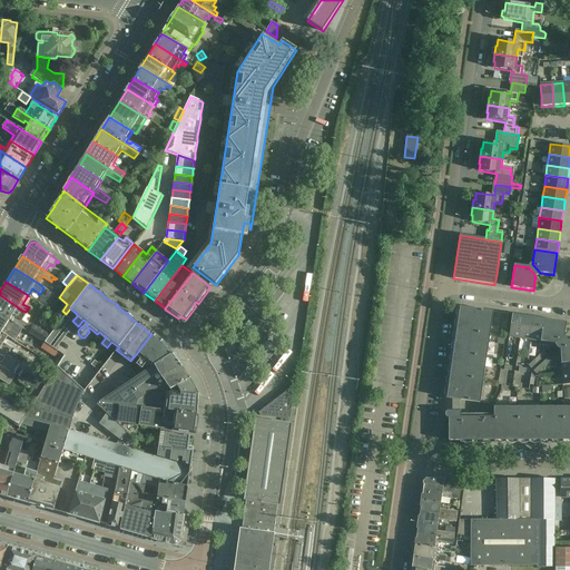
[(22,311),(0,295),(0,313),(16,324),(45,343),(46,342),(50,335),(33,325),(32,327),(22,321),(28,313),(26,312),(22,311)]
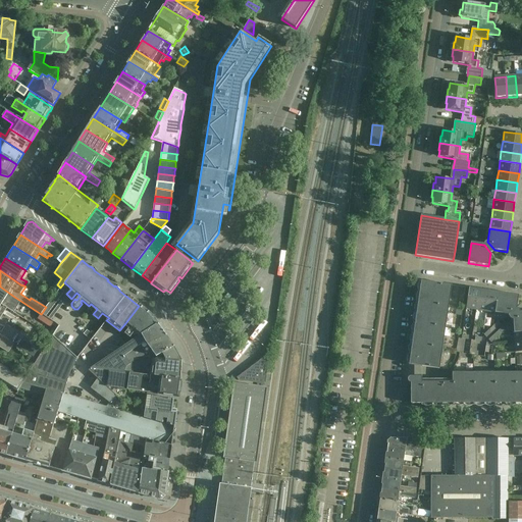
[(421,281),(418,302),(449,307),(452,285),(421,281)]
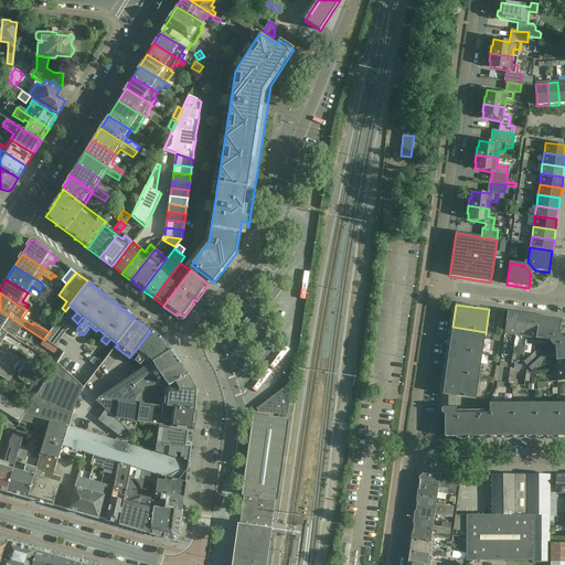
[(16,321),(0,310),(0,328),(8,333),(16,338),(19,332),(14,329),(13,331),(10,329),(16,321)]
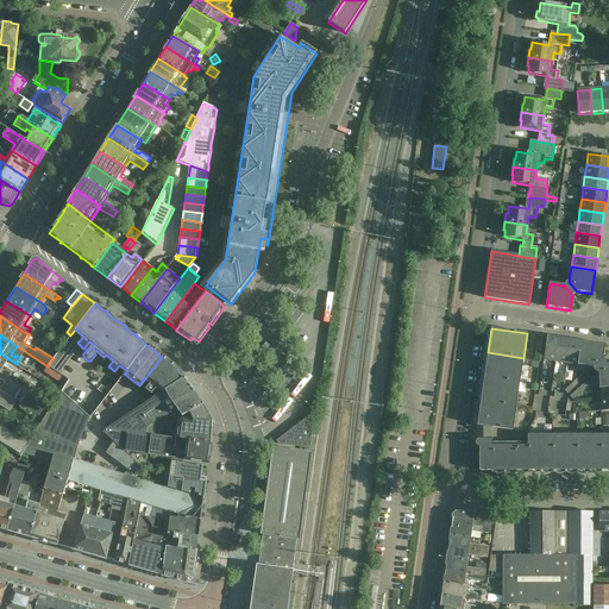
[(559,338),(547,337),(544,360),(556,362),(559,338)]
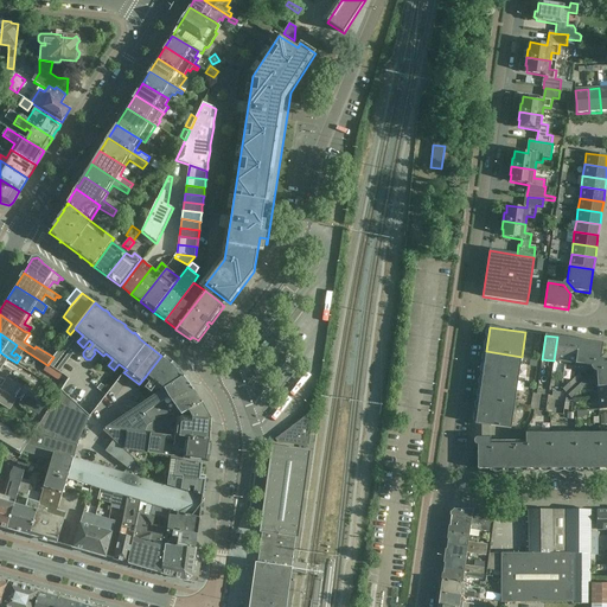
[(49,364),(53,368),(75,340),(70,337),(53,357),(49,364)]
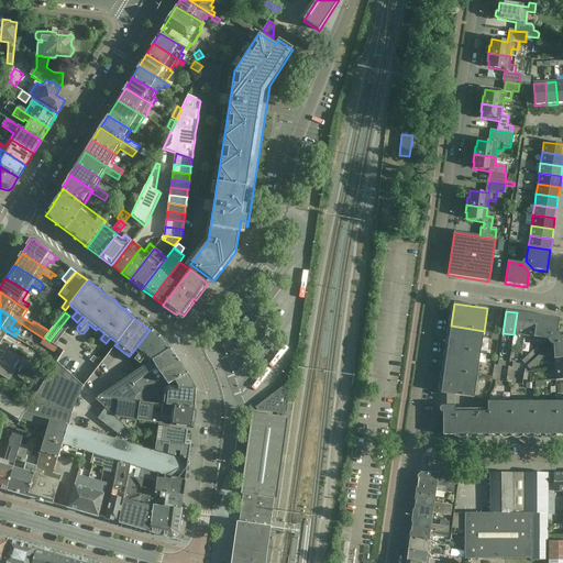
[(528,315),(517,312),(514,334),(525,337),(528,315)]
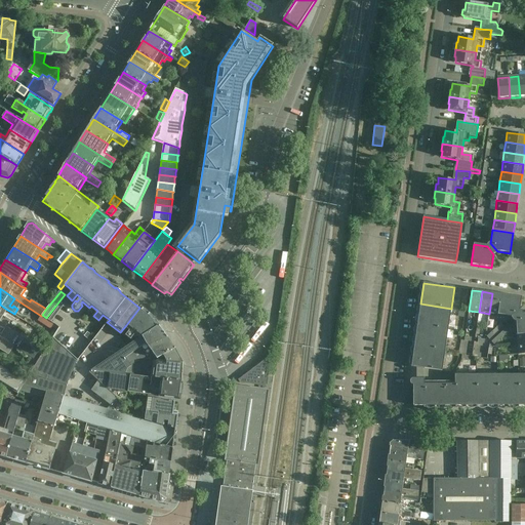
[(501,294),(492,293),(489,314),(498,315),(501,294)]
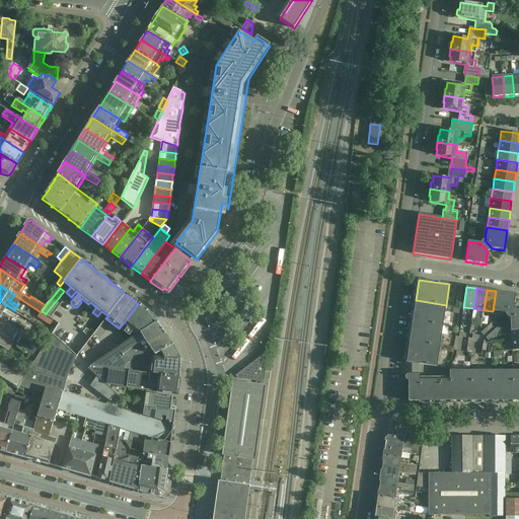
[(515,294),(496,291),(493,311),(505,313),(513,307),(515,294)]
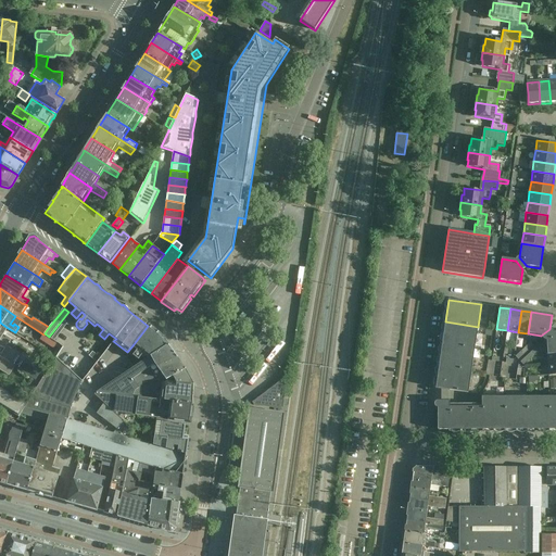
[(64,321),(52,339),(54,341),(67,324),(64,321)]
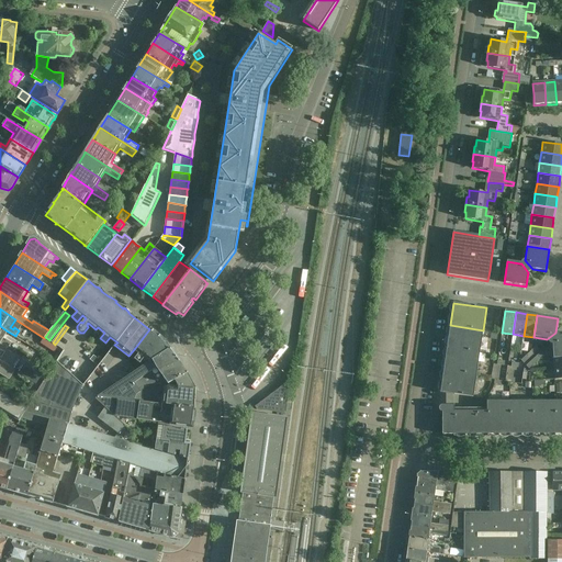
[(483,330),(450,325),(447,348),(480,352),(483,330)]
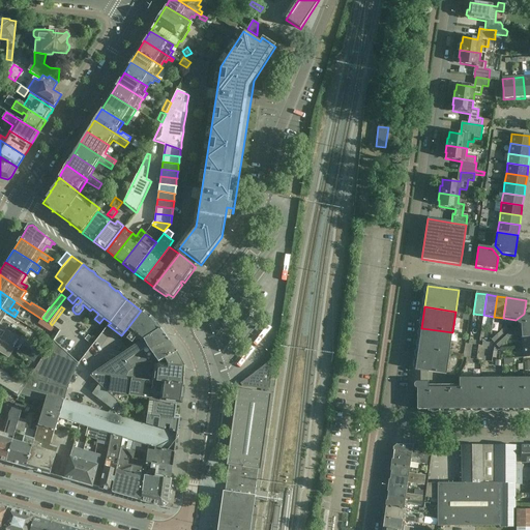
[(7,313),(0,307),(0,324),(6,329),(10,324),(6,321),(5,322),(2,320),(7,313)]
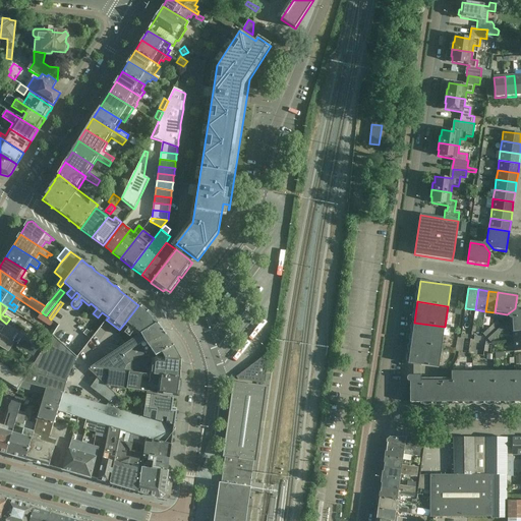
[(150,313),(138,305),(125,323),(130,326),(124,333),(129,337),(134,330),(139,334),(157,324),(150,313)]
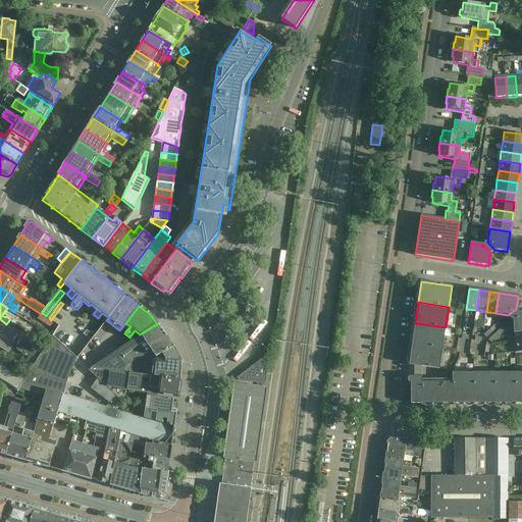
[(521,331),(521,311),(520,312),(513,320),(514,332),(521,331)]
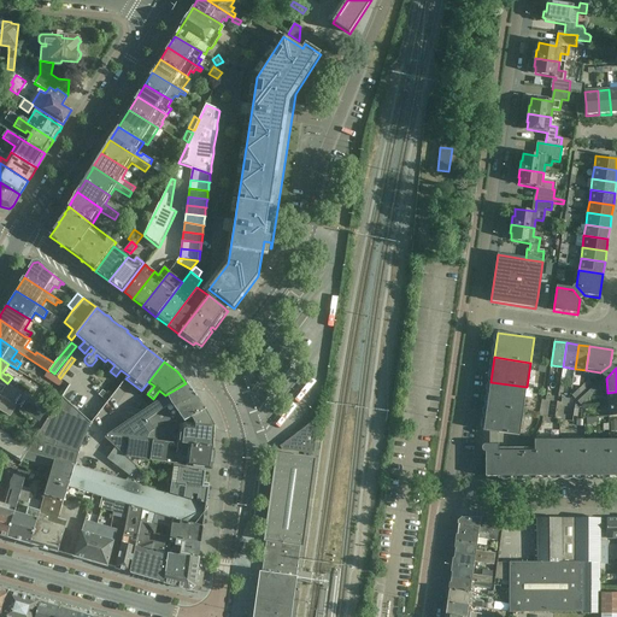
[(0,398),(16,409),(36,421),(43,425),(52,412),(7,383),(0,377),(0,398)]
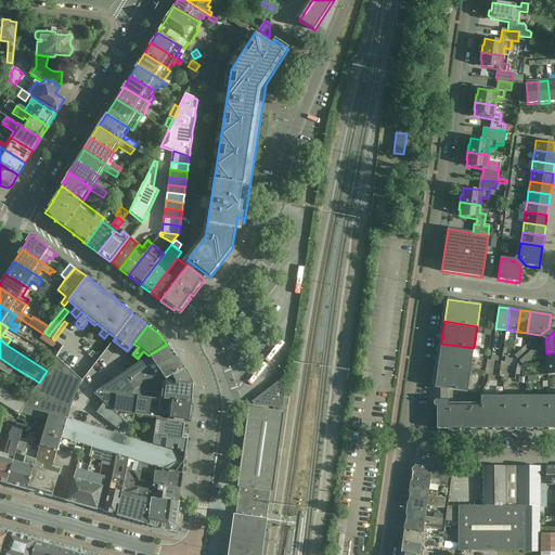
[(474,348),(441,344),(438,365),(470,371),(474,348)]
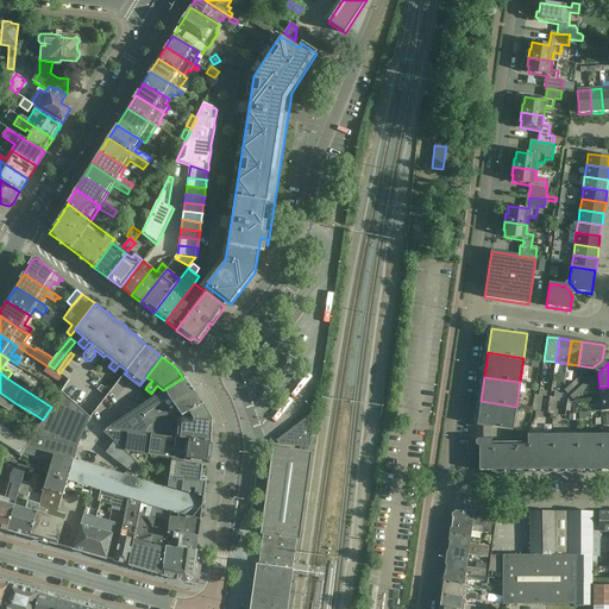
[(184,378),(183,378),(163,390),(164,391),(157,396),(162,403),(169,397),(173,402),(193,391),(194,391),(184,378)]
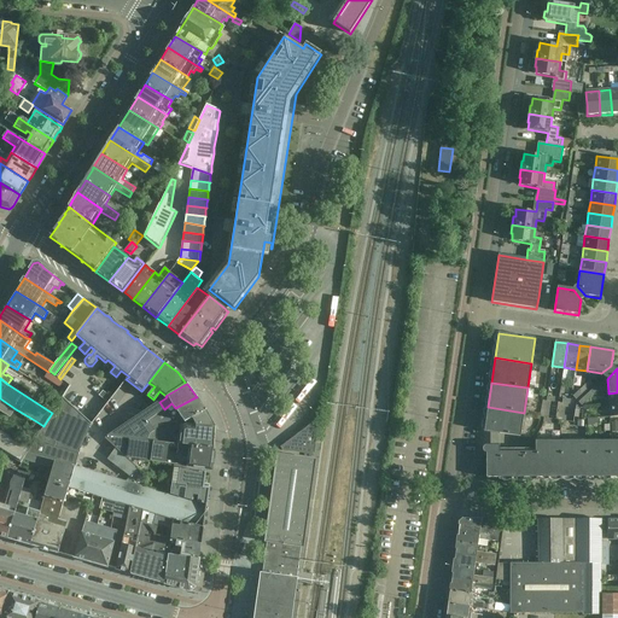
[(111,398),(103,391),(99,396),(108,403),(111,398)]
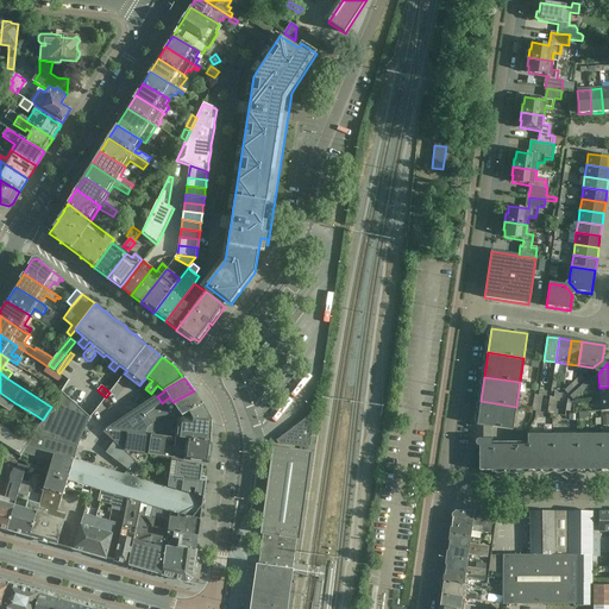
[(203,406),(193,391),(173,402),(169,397),(162,403),(167,410),(175,406),(182,415),(184,414),(203,406)]
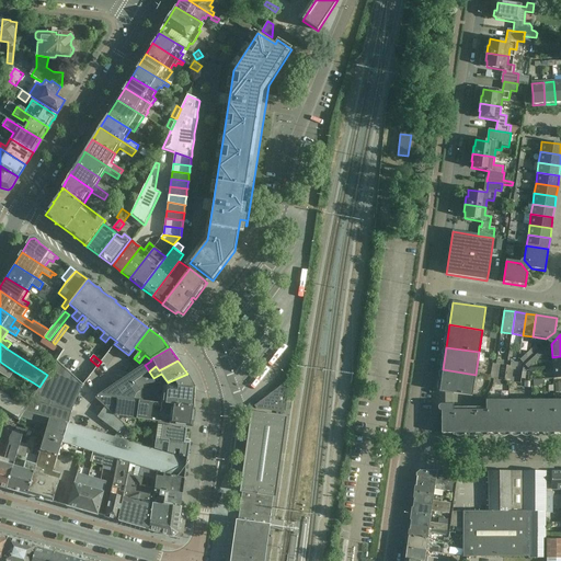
[(0,374),(9,379),(14,371),(0,362),(0,374)]
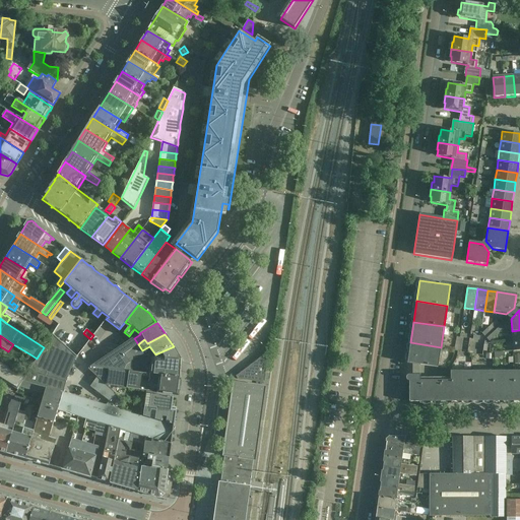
[(77,358),(52,335),(44,347),(37,359),(34,365),(24,380),(22,382),(46,388),(63,393),(66,382),(77,358)]
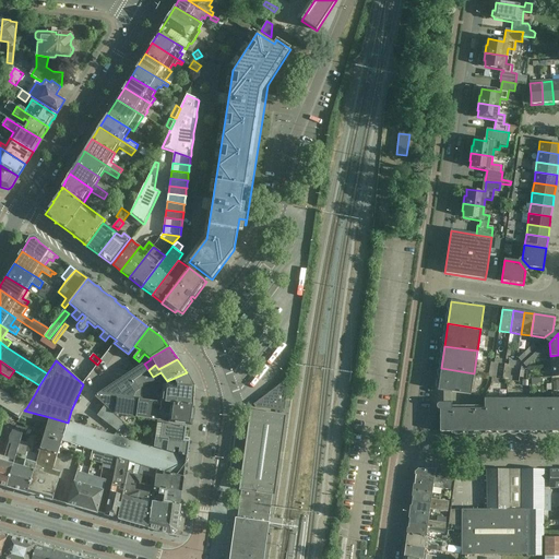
[(153,377),(149,370),(144,364),(99,393),(133,399),(135,393),(140,390),(150,383),(162,384),(167,381),(161,372),(153,377)]
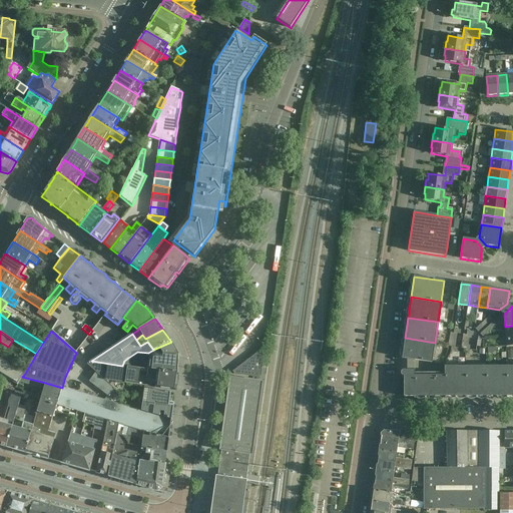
[(435,343),(405,338),(403,353),(409,354),(408,360),(432,363),(435,343)]
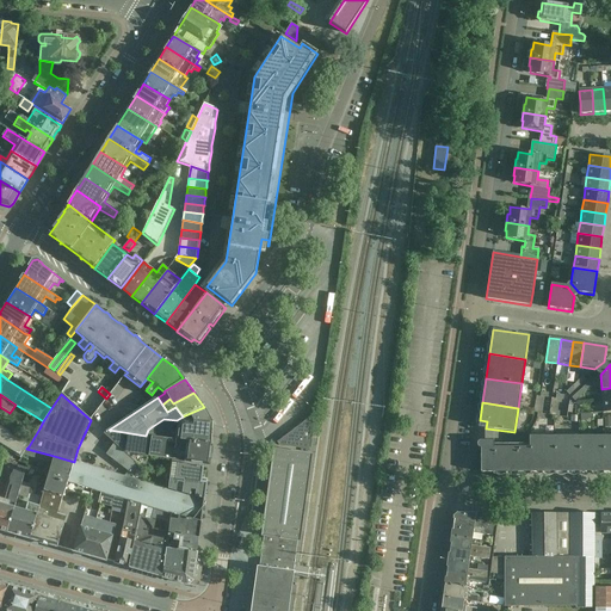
[(213,423),(204,407),(185,415),(183,417),(177,420),(180,420),(213,423)]
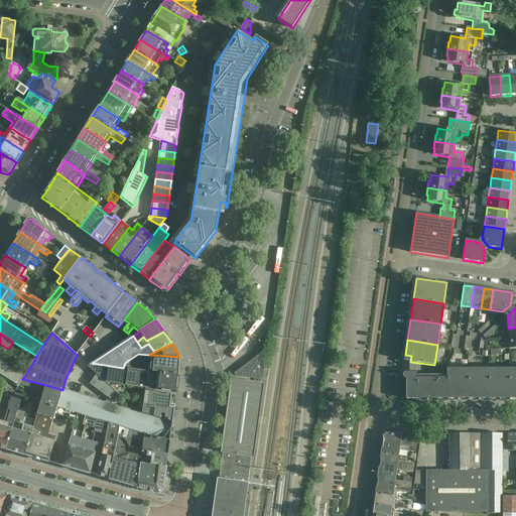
[(235,376),(262,380),(266,351),(265,350),(234,374),(235,376)]
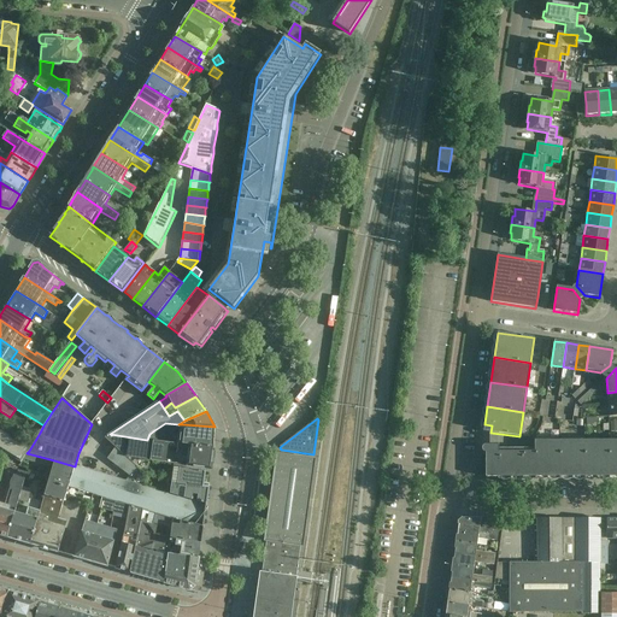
[(43,425),(36,421),(33,428),(40,433),(43,425)]
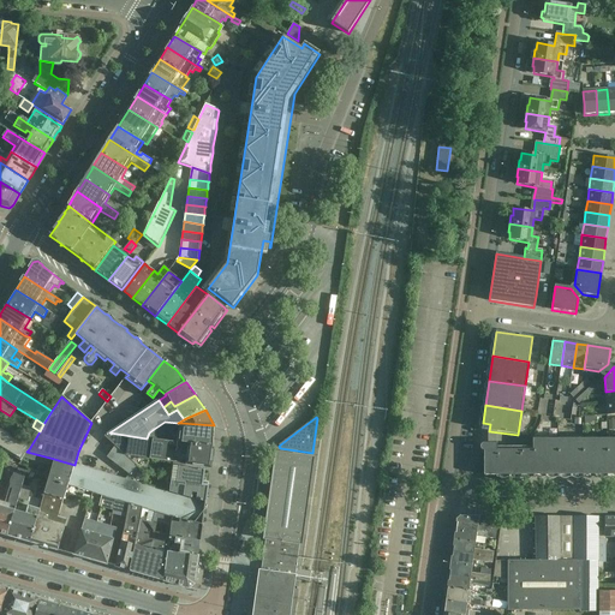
[(214,425),(181,423),(179,442),(184,443),(214,447),(214,434),(214,431),(214,429),(214,425)]
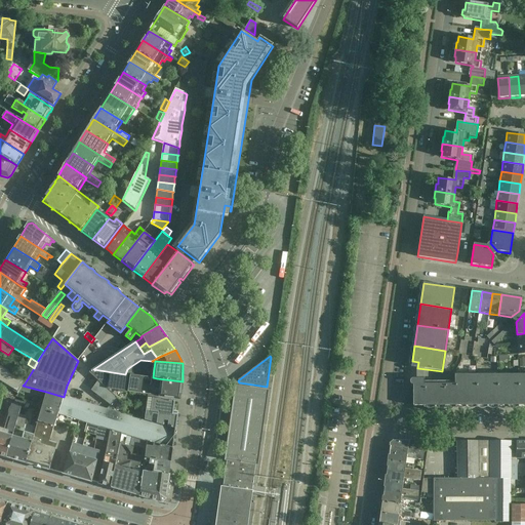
[(19,391),(23,386),(25,384),(0,368),(0,382),(17,394),(19,391)]
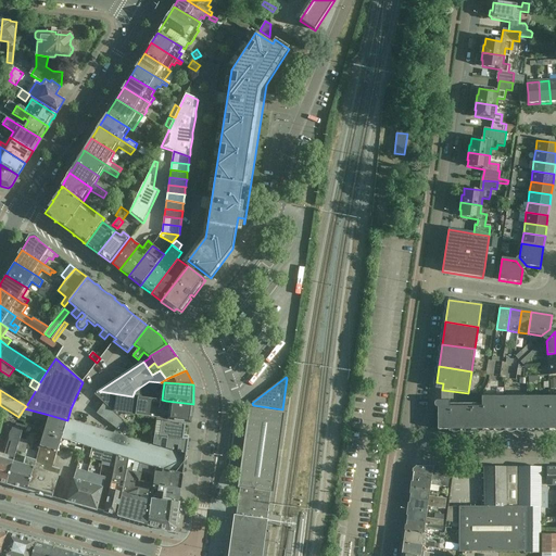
[(133,396),(99,391),(97,393),(95,395),(104,404),(104,403),(114,412),(184,422),(190,424),(193,404),(162,400),(133,396)]
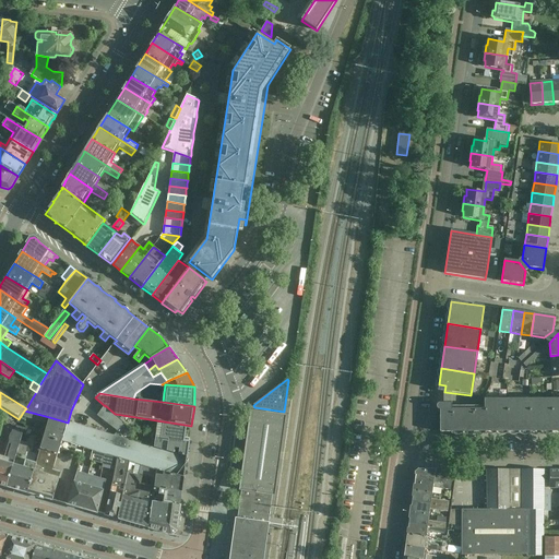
[(507,400),(495,400),(484,400),(485,409),(484,409),(484,432),(507,432),(507,400)]
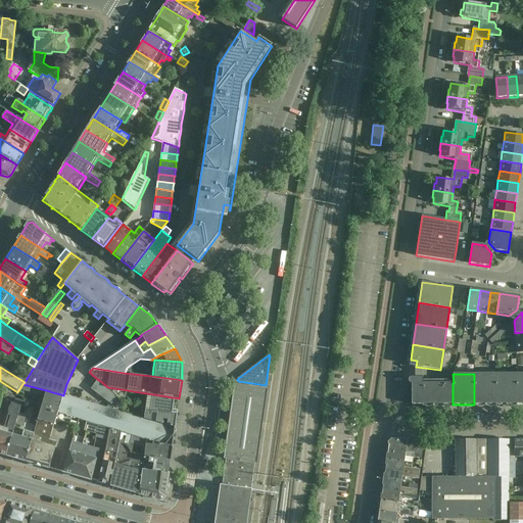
[(495,374),(474,374),(474,405),(495,405),(495,374)]
